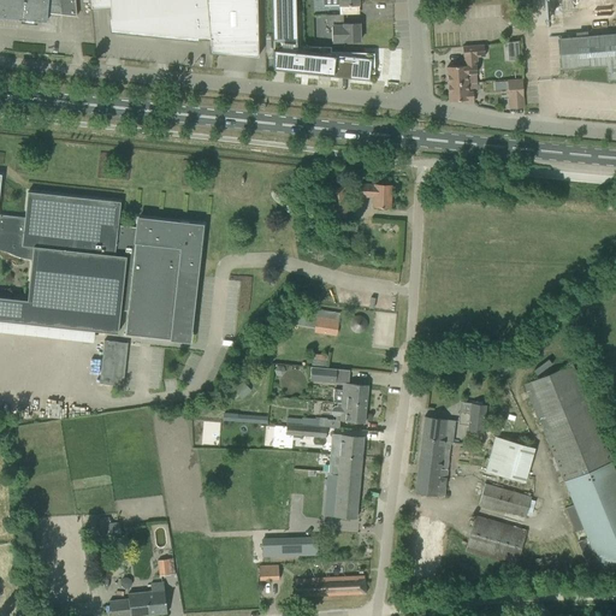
[(0,0),(0,17),(46,22),(47,13),(76,17),(75,0),(0,0)]
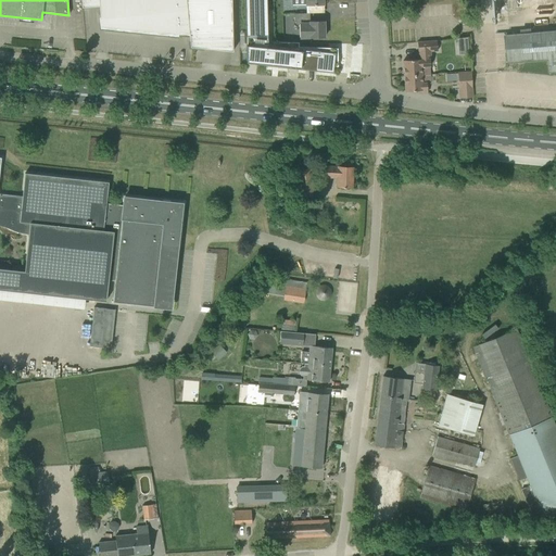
[(98,0),(101,27),(189,36),(186,0),(98,0)]
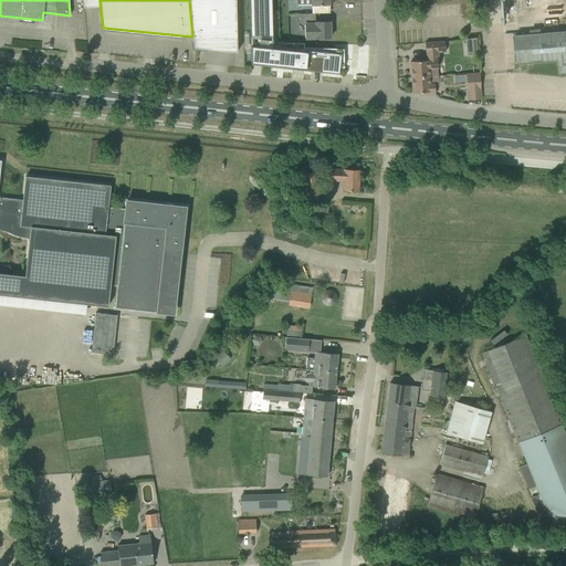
[(236,0),(189,0),(192,37),(194,48),(237,52),(236,0)]
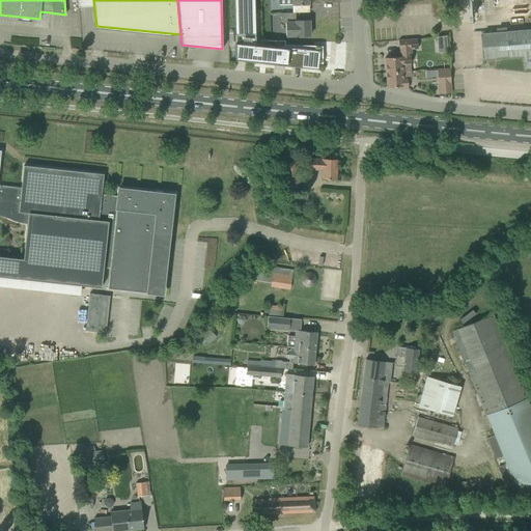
[(254,0),(233,0),(235,59),(238,59),(253,61),(253,62),(317,68),(318,63),(323,63),(323,62),(322,62),(322,54),(323,54),(323,46),(285,47),(285,40),(256,39),(254,0)]
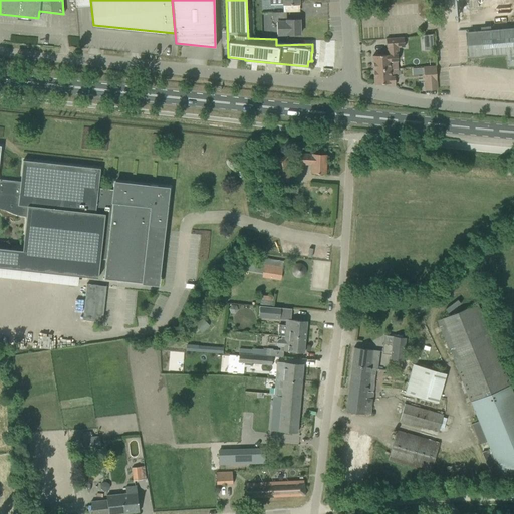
[(286,12),(272,12),(272,21),(277,21),(277,35),(300,34),(299,19),(286,20),(286,12)]
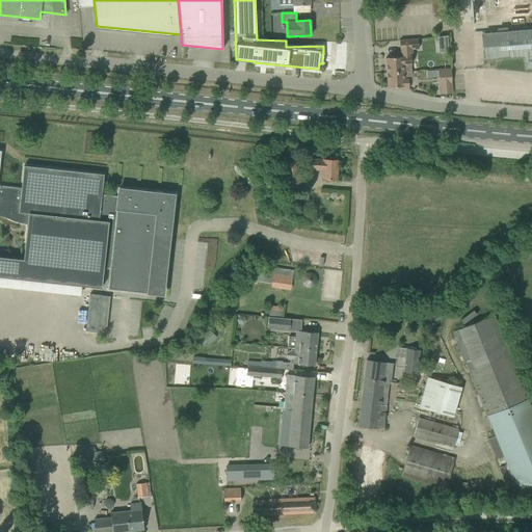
[(531,29),(484,33),(486,59),(486,60),(525,57),(526,70),(531,69),(531,29)]
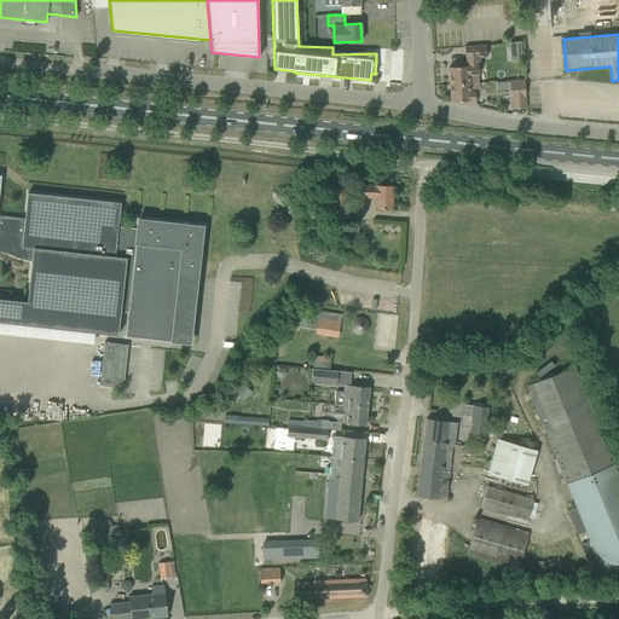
[(512,41),(512,59),(522,59),(524,41),(512,41)]
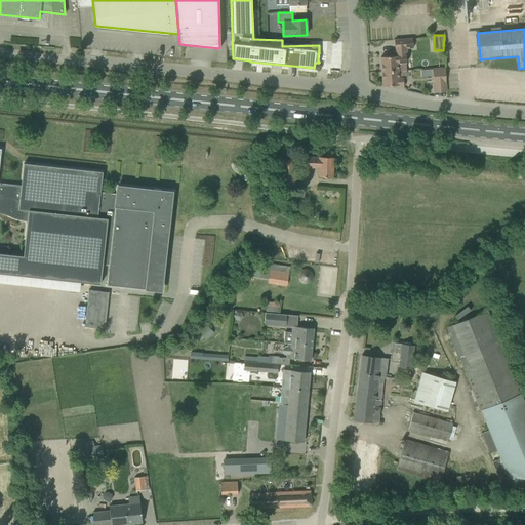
[(406,70),(405,56),(407,56),(406,49),(413,48),(412,39),(394,40),(395,49),(395,56),(391,56),(380,57),(381,72),(406,71),(406,70)]
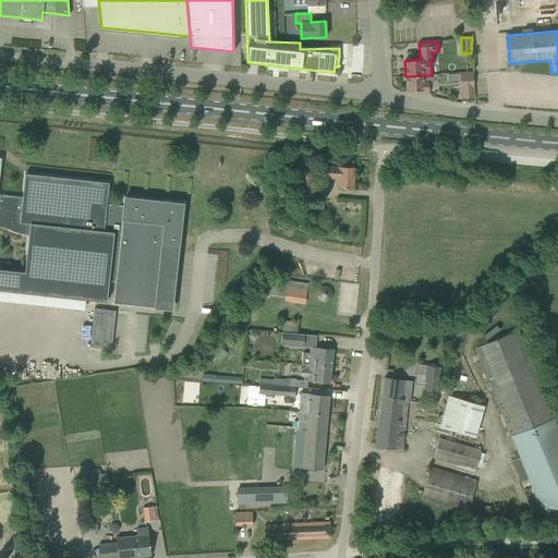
[(460,73),(461,98),(474,97),(473,72),(460,73)]
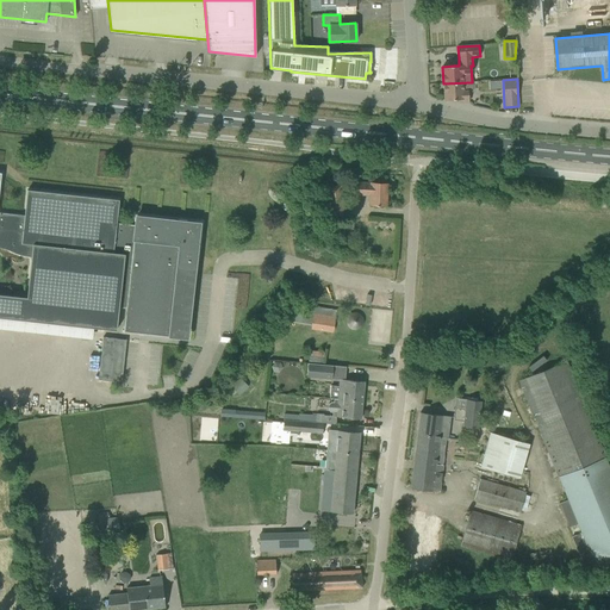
[(472,82),(443,83),(444,100),(468,99),(468,93),(472,93),(472,82)]
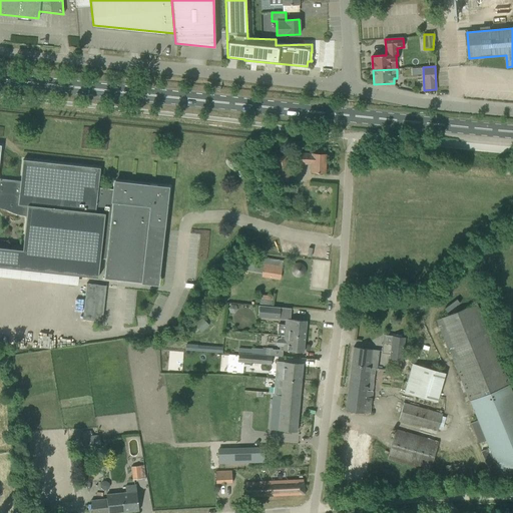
[(0,267),(1,268),(98,278),(100,259),(105,260),(103,278),(102,280),(144,284),(144,283),(143,283),(149,225),(163,226),(165,226),(169,186),(113,180),(113,185),(112,189),(98,187),(98,183),(100,168),(23,159),(20,181),(0,178),(0,156),(1,145),(0,144),(0,267)]
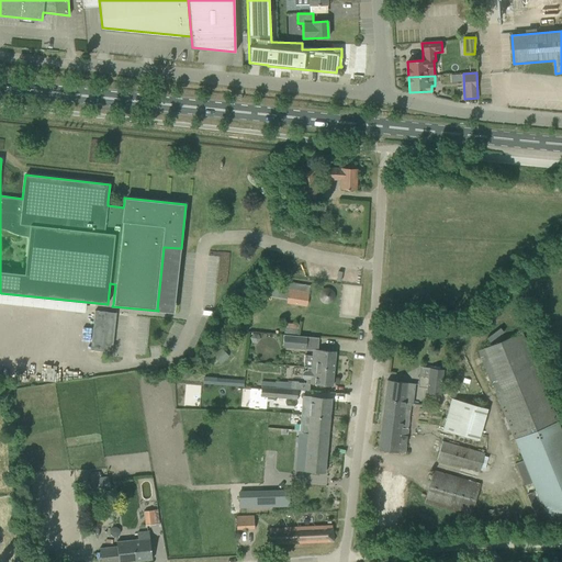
[(340,189),(345,189),(356,189),(357,169),(321,168),(319,179),(340,180),(340,189)]
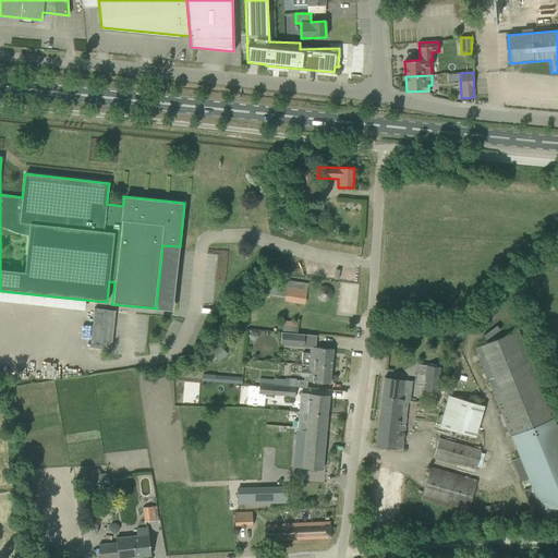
[(299,171),(301,194),(315,193),(313,169),(299,171)]
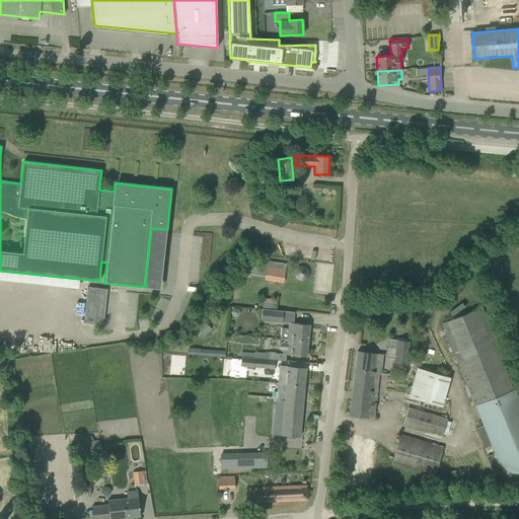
[(283,282),(285,270),(267,267),(265,279),(283,282)]
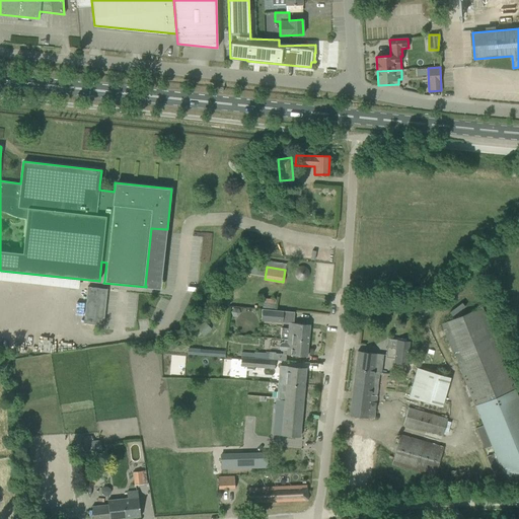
[(83,323),(94,324),(98,288),(87,287),(83,323)]
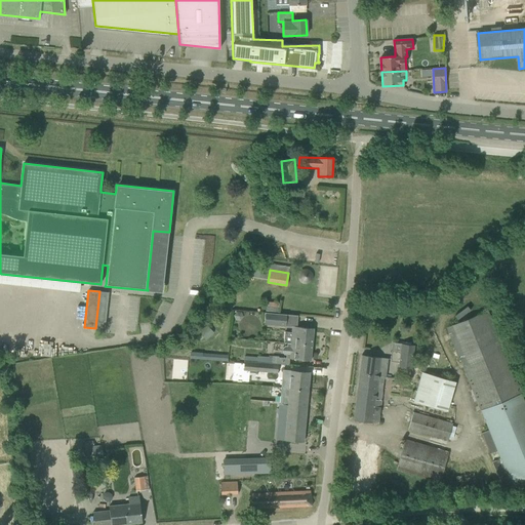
[(236,312),(234,315),(235,320),(240,320),(243,317),(241,312),(236,312)]
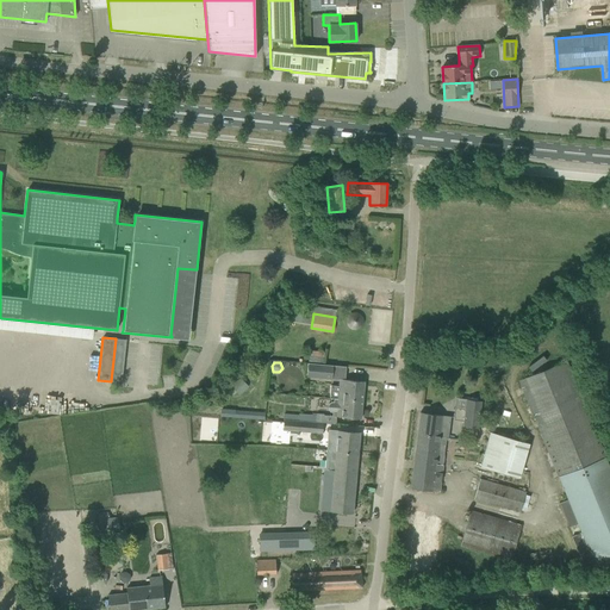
[(330,386),(329,398),(362,402),(365,381),(363,381),(346,380),(344,380),(346,367),(309,363),(307,378),(338,380),(338,386),(330,386)]
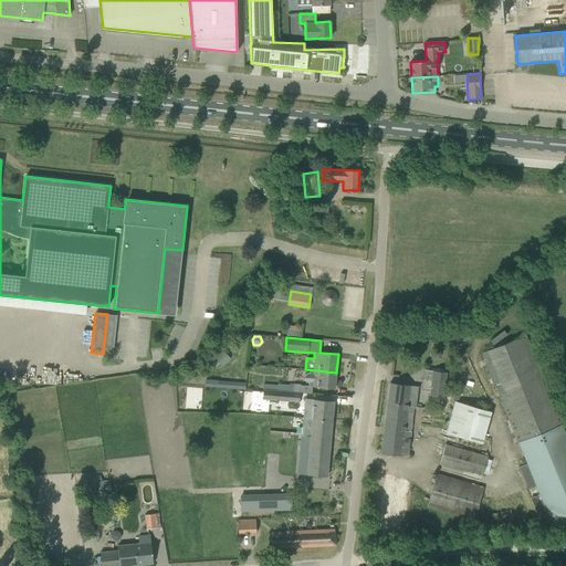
[(565,438),(523,337),(481,354),(526,464),(519,468),(527,490),(535,486),(538,494),(531,498),(542,525),(549,522),(552,528),(565,523),(565,438)]
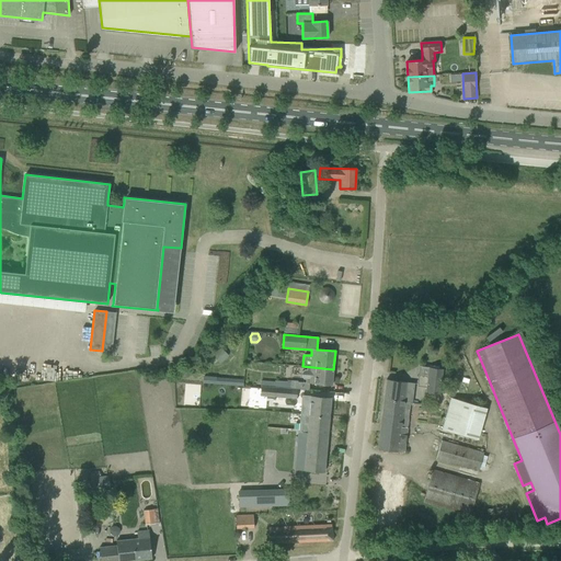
[(218,344),(210,351),(214,355),(219,362),(230,352),(221,342),(219,344),(219,345),(218,344)]
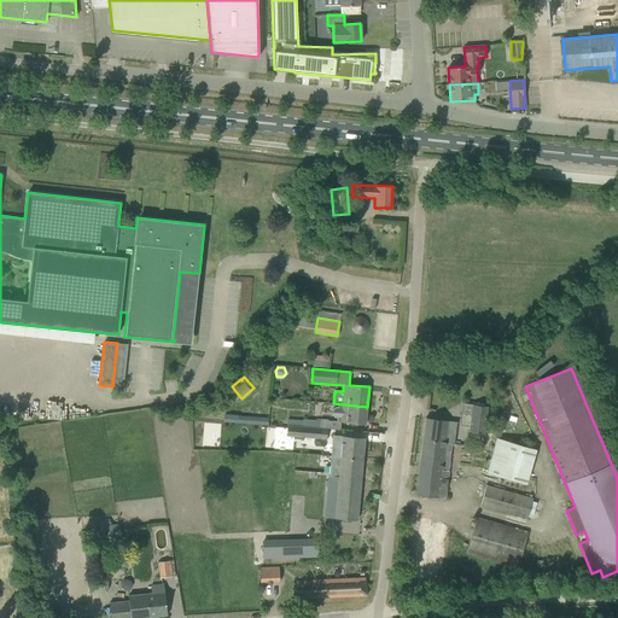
[(367,407),(333,403),(333,404),(339,404),(338,408),(336,408),(333,410),(332,417),(334,419),(337,419),(337,421),(366,425),(367,407)]
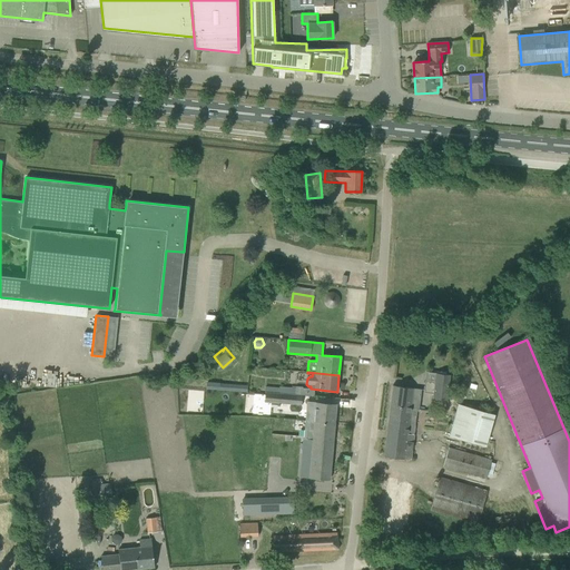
[(432,391),(432,400),(446,402),(451,375),(436,373),(435,382),(425,380),(424,390),(432,391)]
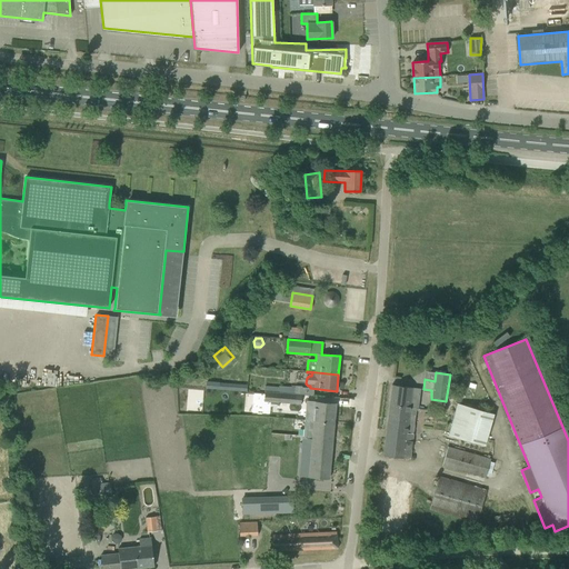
[(392,385),(389,405),(418,408),(420,388),(392,385)]
